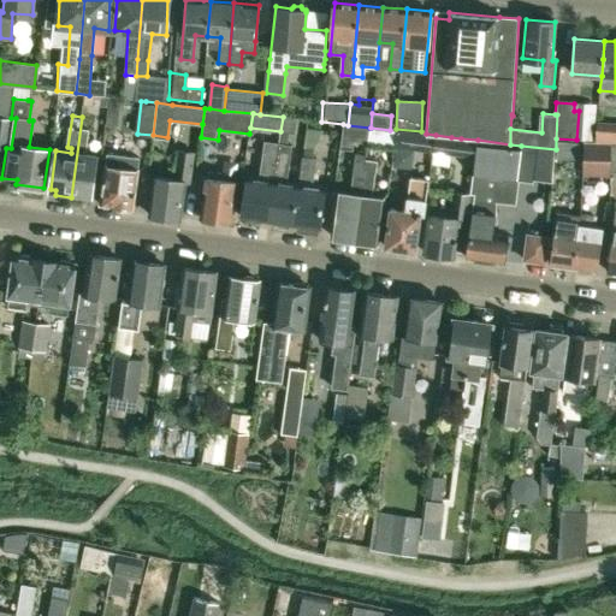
[(578,116),(576,140),(593,141),(596,117),(578,116)]
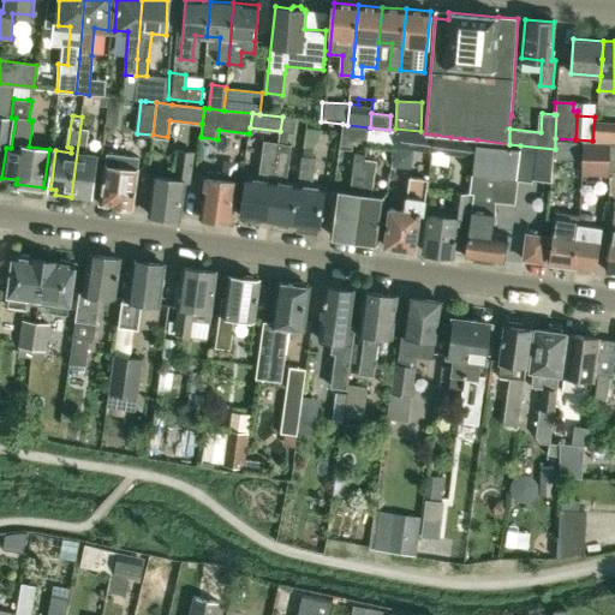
[(87,149),(89,130),(91,118),(82,117),(71,197),(87,199),(87,193),(91,195),(97,156),(83,154),(84,149),(87,149)]
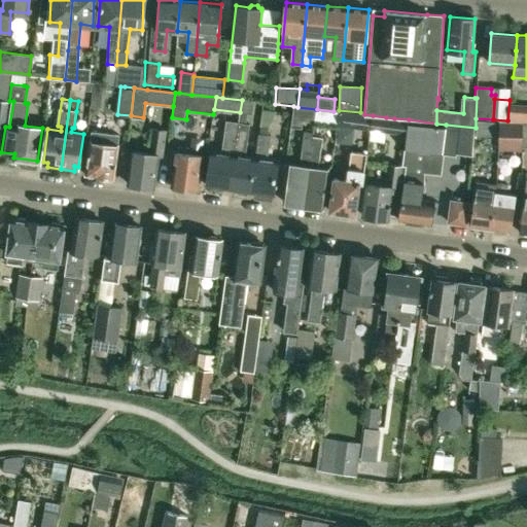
[(250,124),(246,123),(247,114),(251,115),(253,102),(242,100),(240,112),(239,123),(230,188),(238,189),(240,194),(245,194),(248,190),(251,191),(256,157),(245,155),(250,124)]
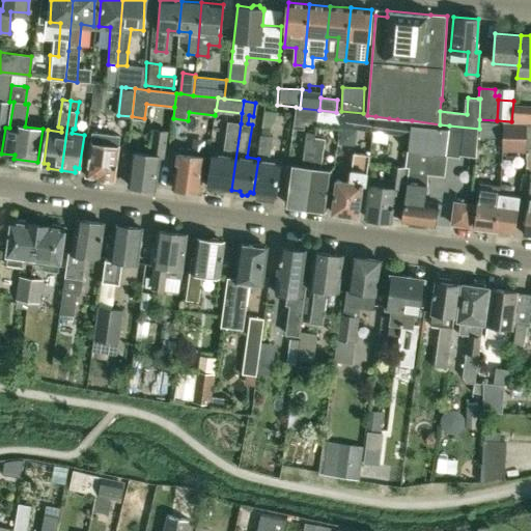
[(294,121),(316,124),(318,110),(300,108),(296,107),(294,121)]
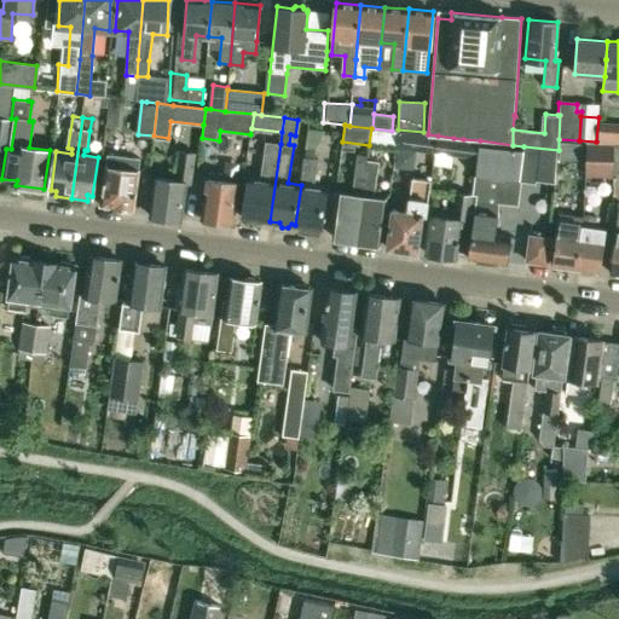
[(601,125),(600,143),(609,143),(612,125),(601,125)]
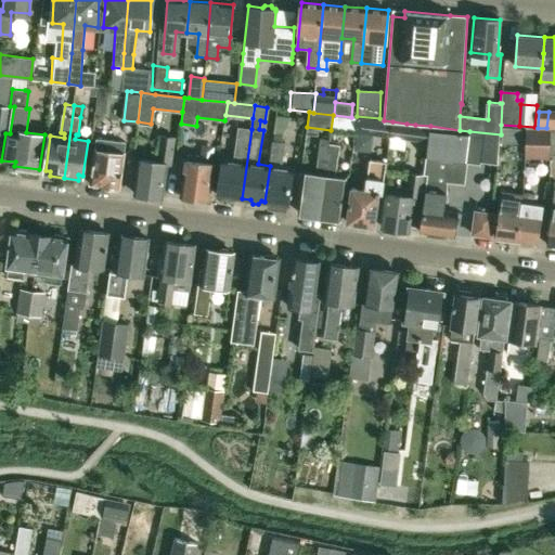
[(351,117),(334,115),(333,115),(331,130),(355,132),(357,117),(351,117)]
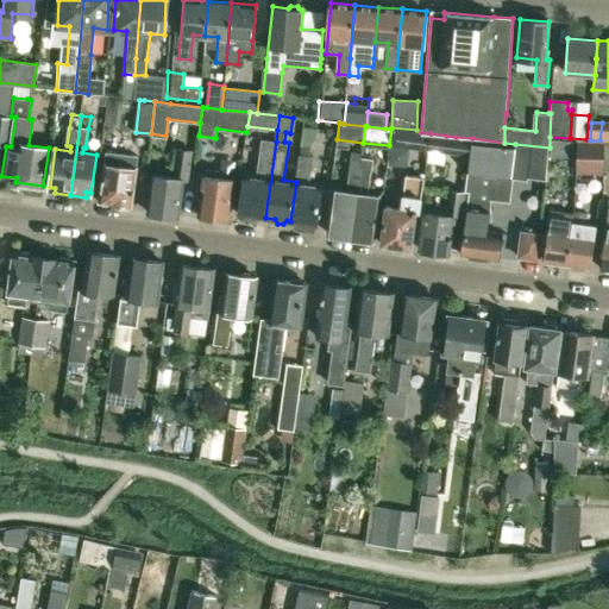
[(431,133),(421,132),(391,129),(389,145),(428,150),(431,133)]
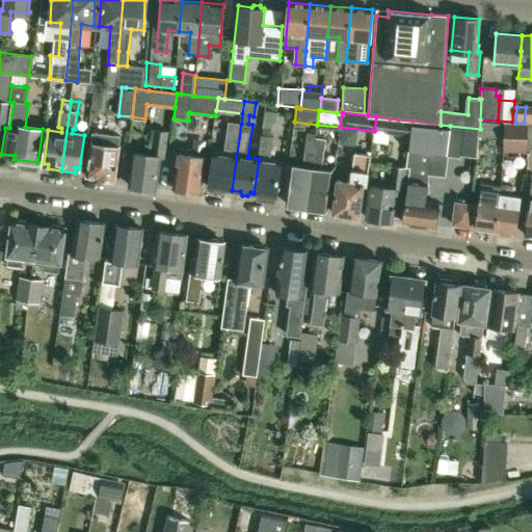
[(376,116),(374,131),(389,133),(390,118),(376,116)]
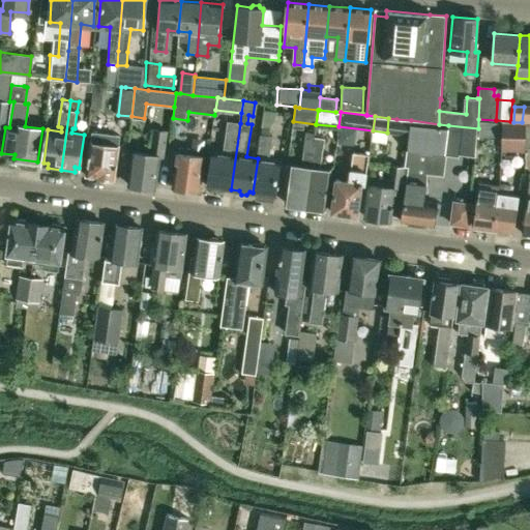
[(396,119),(394,134),(409,135),(409,133),(411,120),(396,119)]
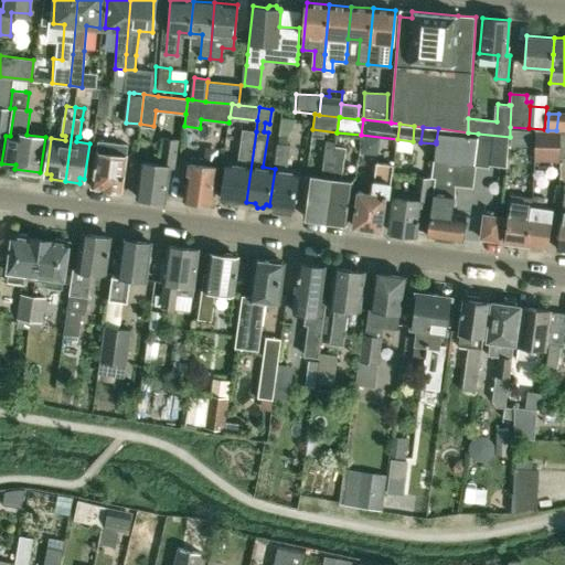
[(478,134),(468,132),(438,128),(436,141),(436,144),(432,178),(429,193),(434,194),(428,235),(461,241),(465,216),(451,214),(454,195),(455,183),(458,183),(472,183),(476,164),(475,164),(478,134)]
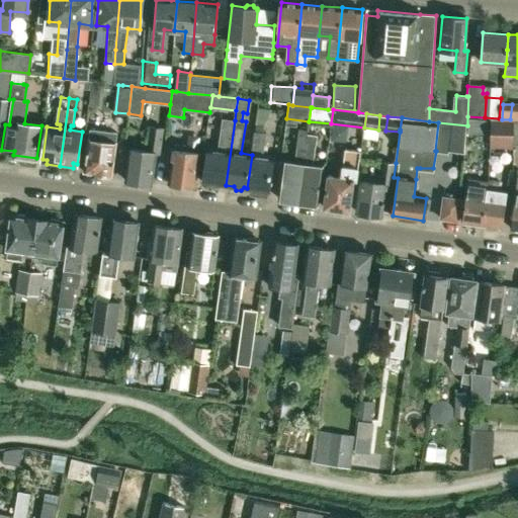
[(226,185),(235,120),(223,118),(218,150),(207,149),(203,182),(206,182),(208,185),(213,186),(217,184),(226,185)]
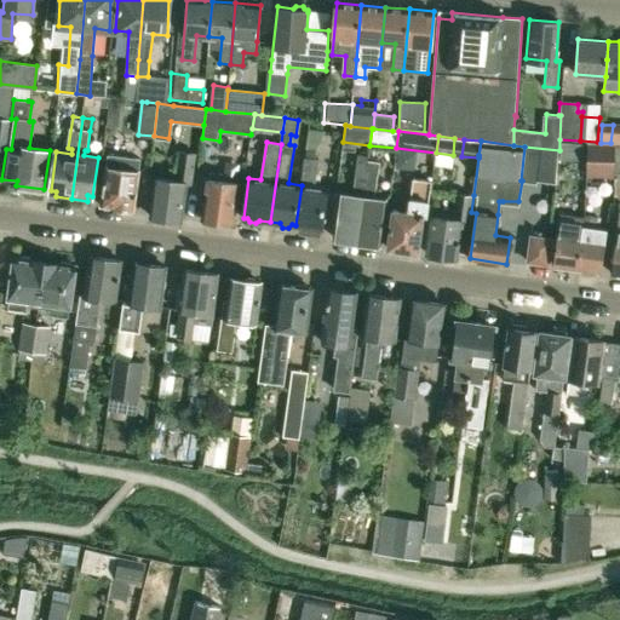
[(562,142),(561,158),(584,159),(585,143),(562,142)]
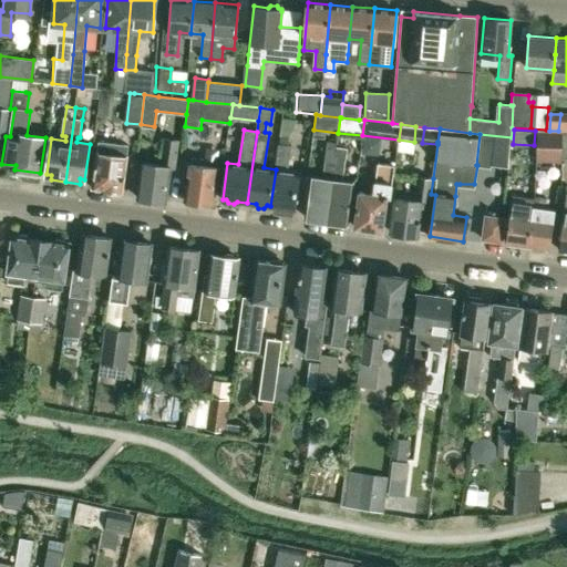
[(562,133),(538,133),(537,158),(562,160),(562,133)]
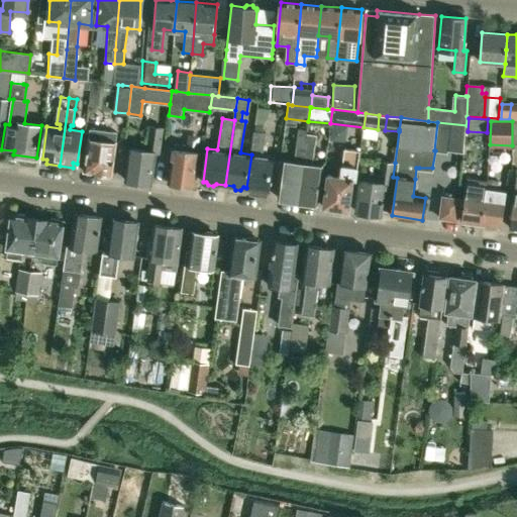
[(464,146),(467,125),(437,122),(434,150),(435,150),(449,152),(450,144),(464,146)]
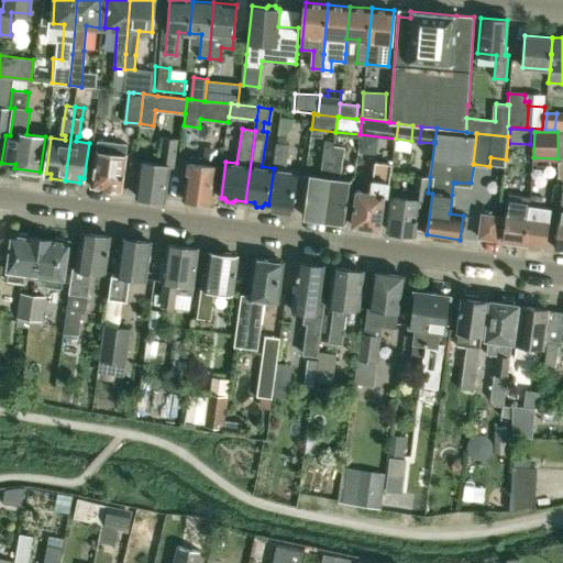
[(141,161),(136,195),(165,199),(169,166),(174,167),(178,139),(163,136),(159,163),(141,161)]
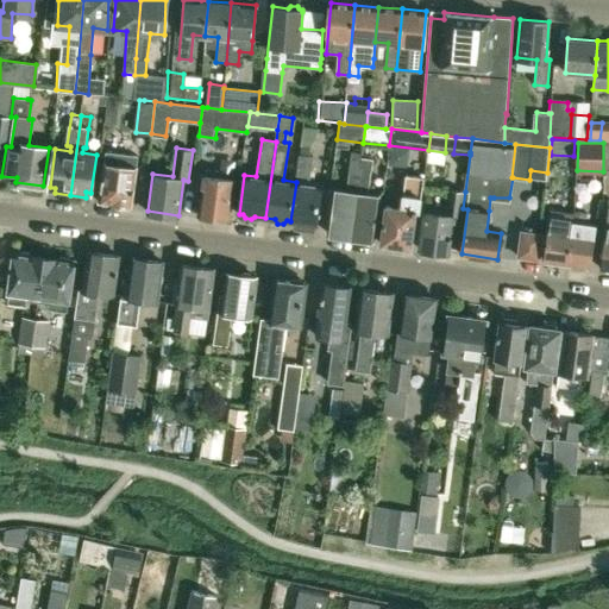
[(114,203),(117,208),(124,208),(127,206),(131,206),(138,156),(106,151),(99,202),(114,203)]
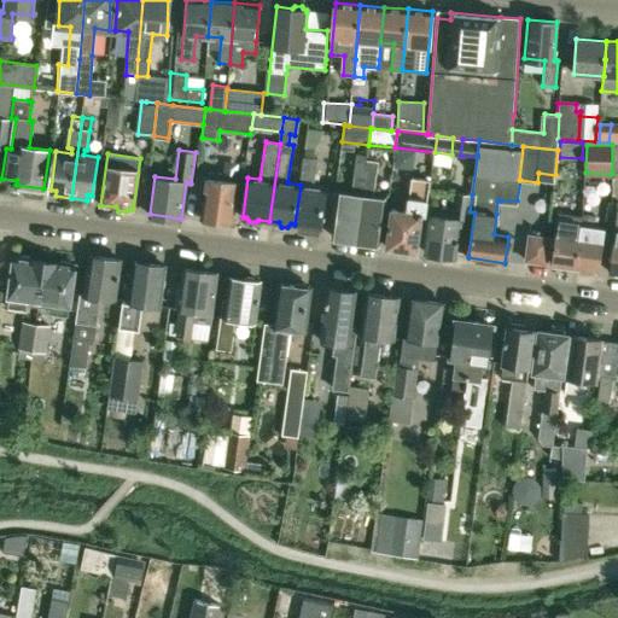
[(340,193),(333,237),(337,238),(339,240),(344,240),(345,239),(356,240),(365,170),(366,159),(367,156),(357,155),(355,169),(355,170),(351,194),(340,193)]
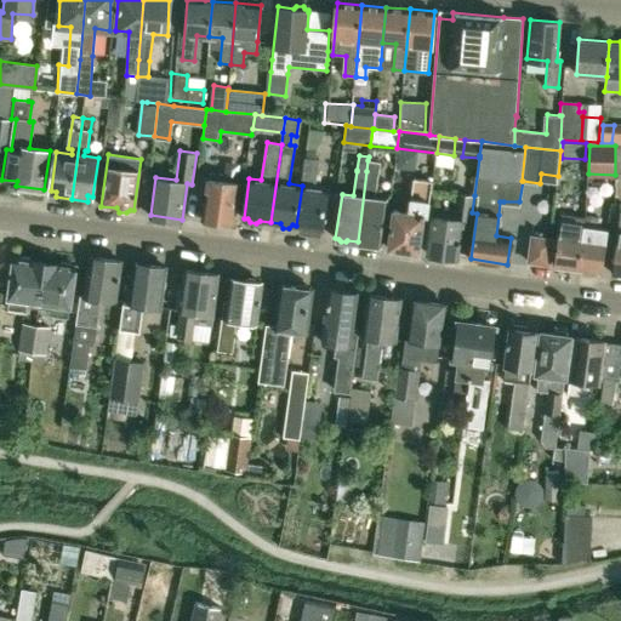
[(302,186),(296,226),(306,227),(308,231),(314,232),(318,229),(322,229),(328,189),(315,187),(319,159),(306,158),(302,186)]
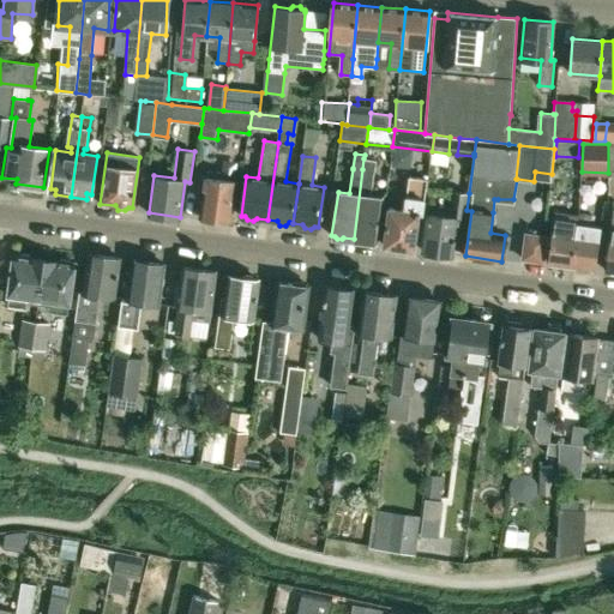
[(362,170),(354,239),(362,240),(363,242),(369,244),(372,241),(375,242),(381,198),(371,197),(373,172),(374,172),(375,161),(363,158),(362,170)]
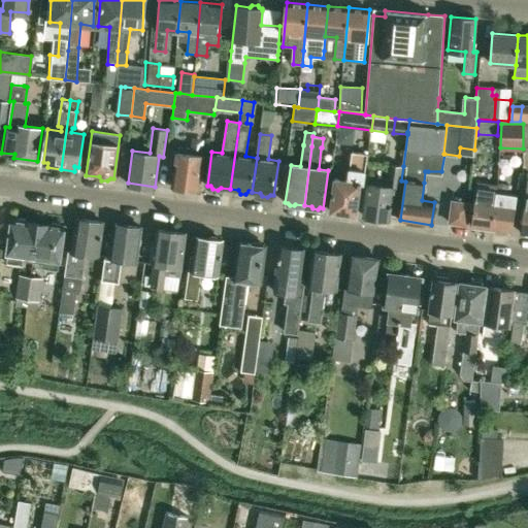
[(172,152),(170,169),(174,170),(172,187),(199,190),(203,156),(191,154),(189,154),(190,150),(176,147),(176,152),(172,152)]
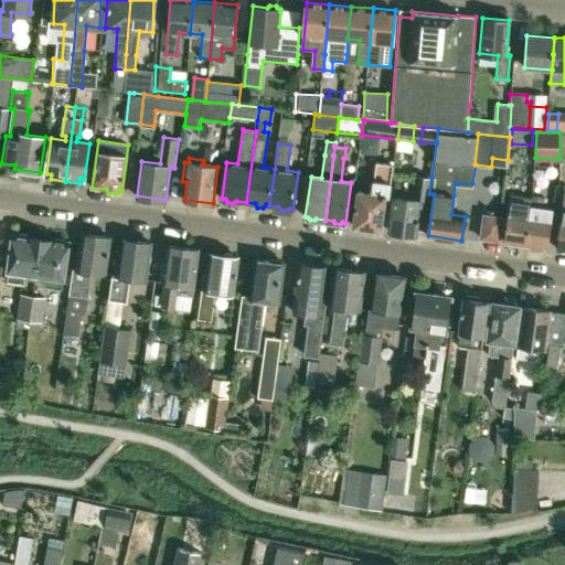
[(372,193),(358,191),(353,226),(381,230),(387,184),(391,184),(394,164),(376,162),(372,193)]
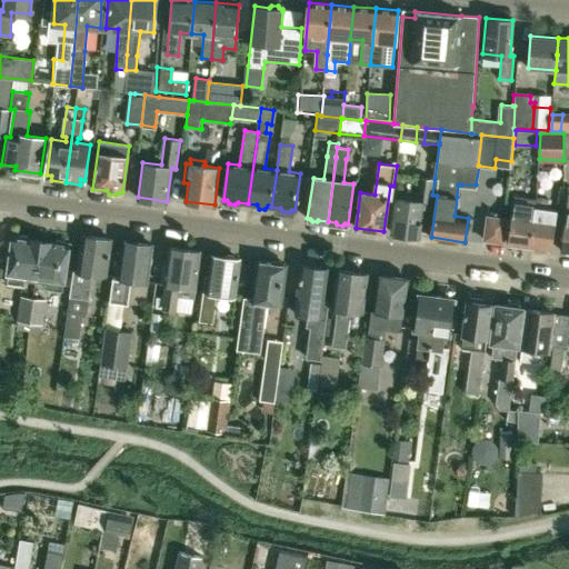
[(432,195),(435,179),(420,177),(417,200),(396,198),(391,232),(420,236),(426,201),(430,202),(431,195),(432,195)]
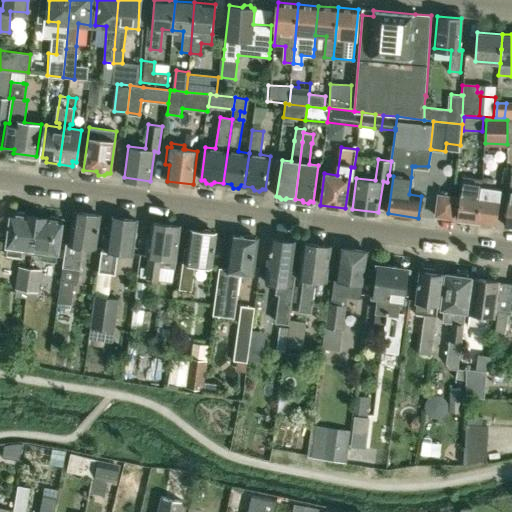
[(477,221),(483,180),(463,177),(457,218),(477,221)]
